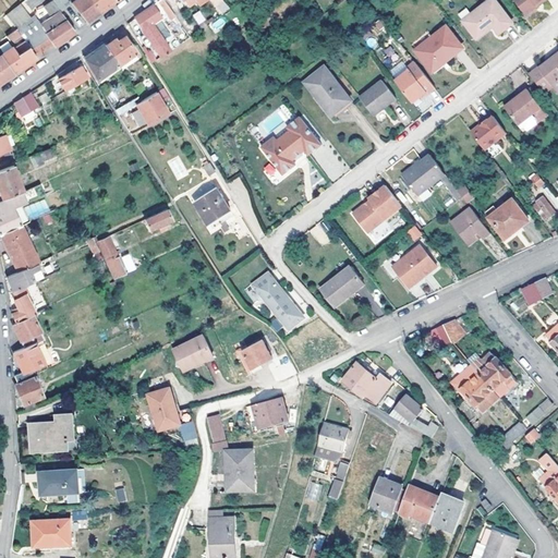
[(70,5),(64,0),(55,0),(52,2),(61,13),(70,5)]
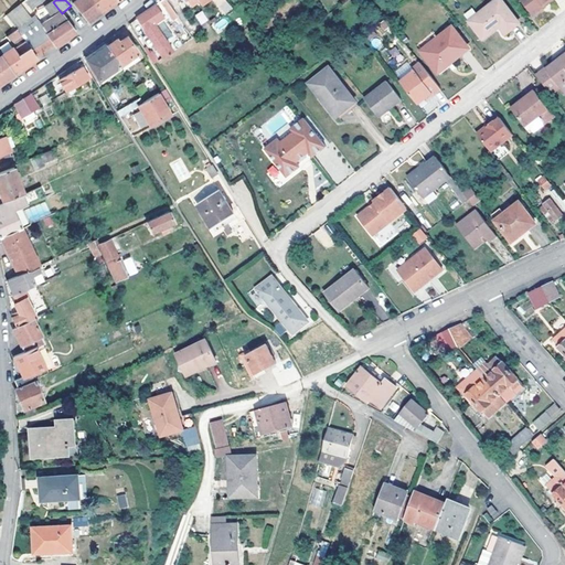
[(116,0),(77,0),(73,4),(88,23),(112,6),(117,1),(116,0)]
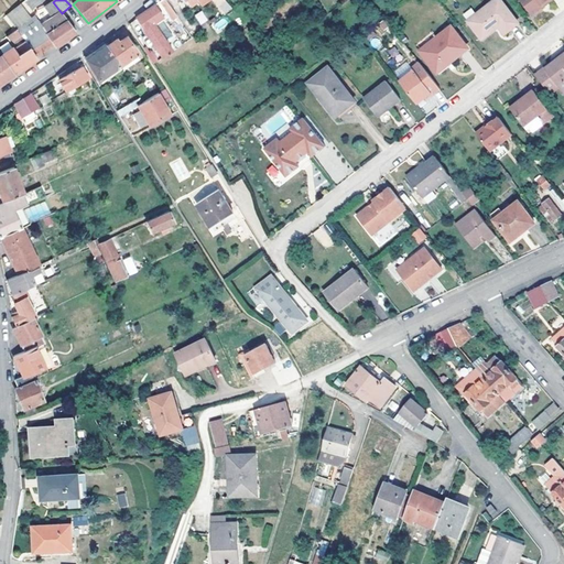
[(177,15),(166,0),(161,0),(160,1),(173,19),(177,15)]
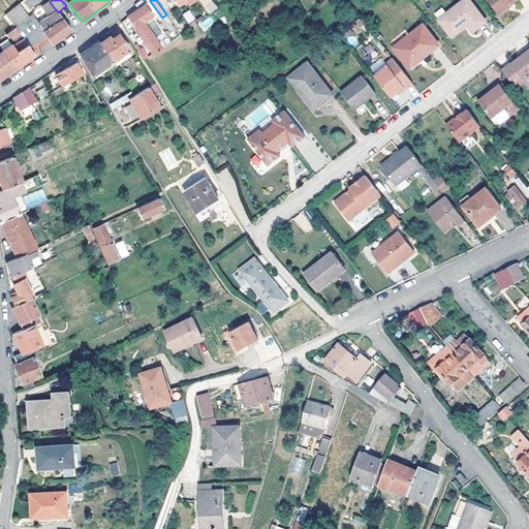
[(465,0),(439,22),(452,38),(468,25),(473,32),(486,23),(467,0),(465,0)]
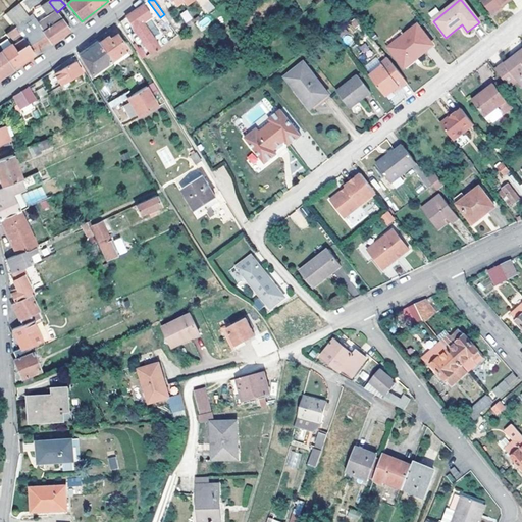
[(481,0),(490,12),(502,5),(500,2),(502,0),(481,0)]
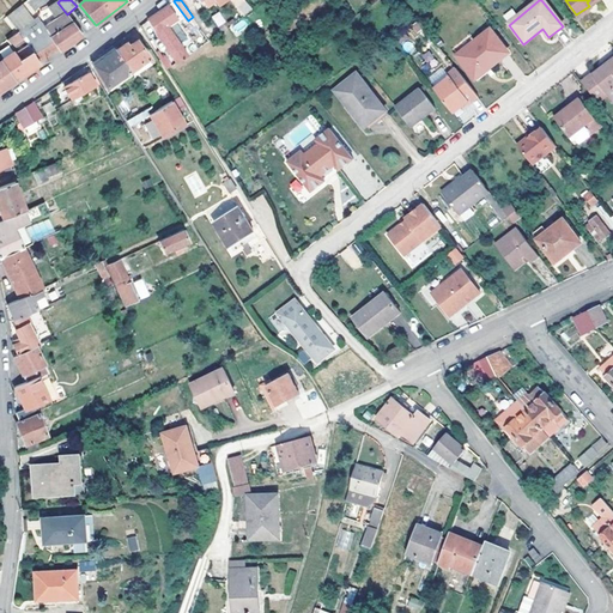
[(156,31),(177,61),(188,54),(182,46),(190,40),(176,19),(178,18),(169,4),(161,11),(150,19),(157,30),(156,31)]
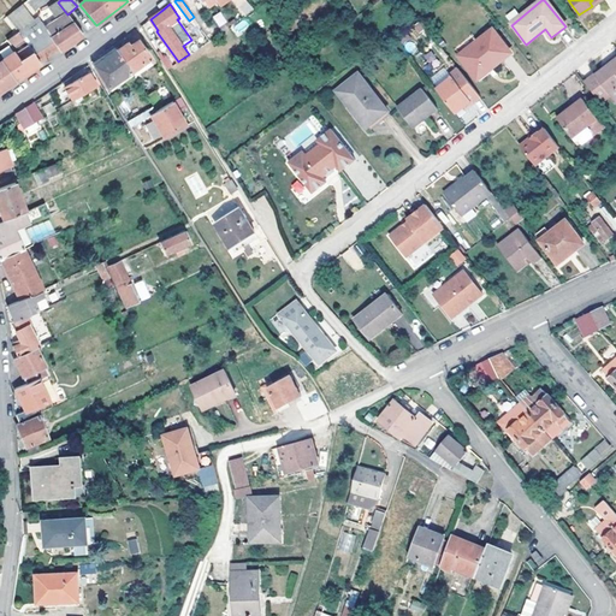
[(219,28),(227,23),(220,12),(212,17),(219,28)]
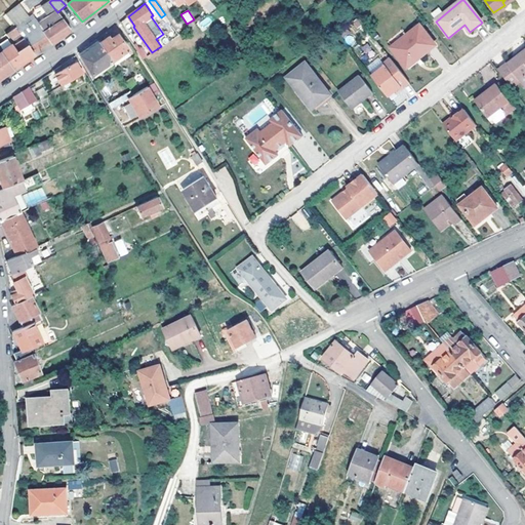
[(50,40),(52,42),(71,30),(57,12),(24,39),(27,44),(34,52),(50,40)]
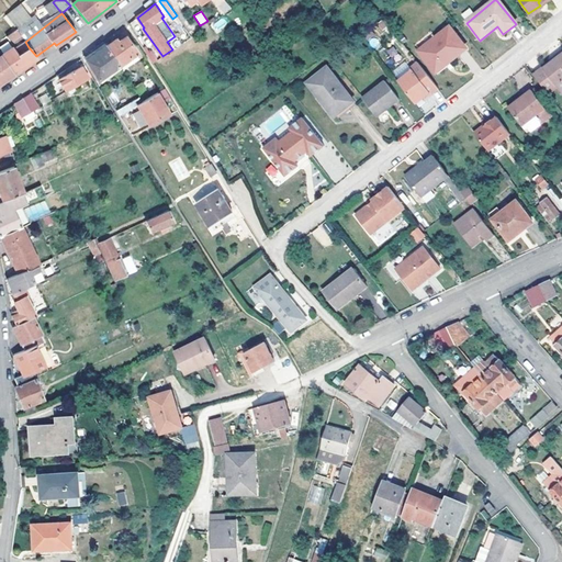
[(215,33),(228,25),(224,18),(211,24),(215,33)]
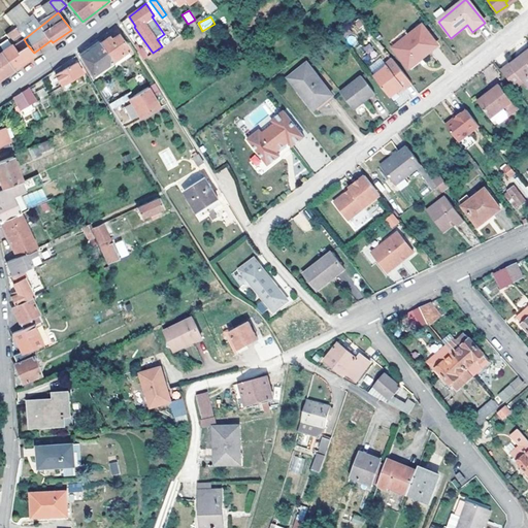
[(393,47),(407,66),(421,56),(422,58),(437,46),(422,26),(393,47)]
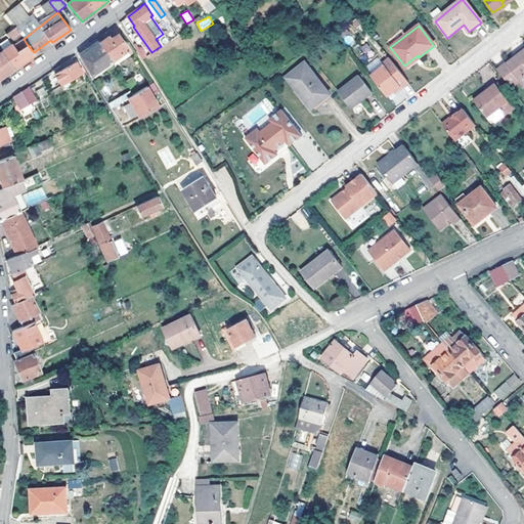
[(9,41),(19,34),(15,28),(5,35),(9,41)]
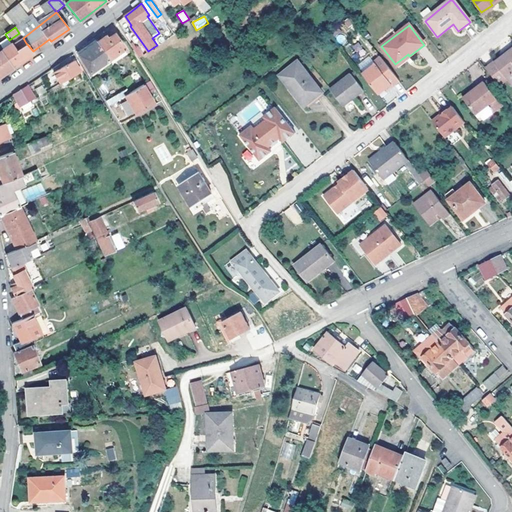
[(23,45),(26,43),(23,38),(19,33),(9,40),(11,43),(16,50),(19,48),(15,43),(20,40),(23,45)]
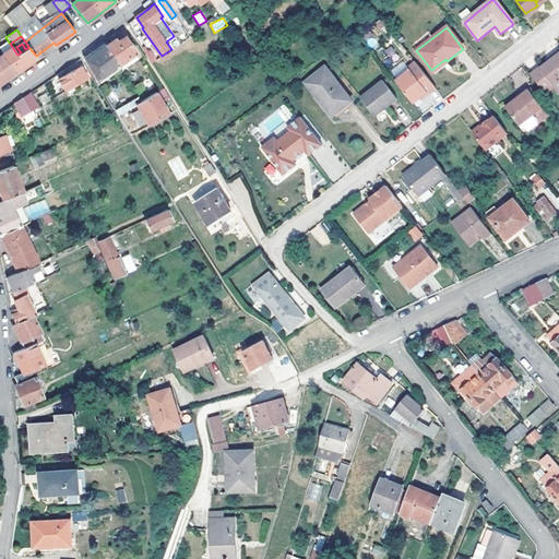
[(119,66),(122,71),(138,61),(134,56),(137,55),(127,38),(119,43),(117,39),(106,46),(119,66)]
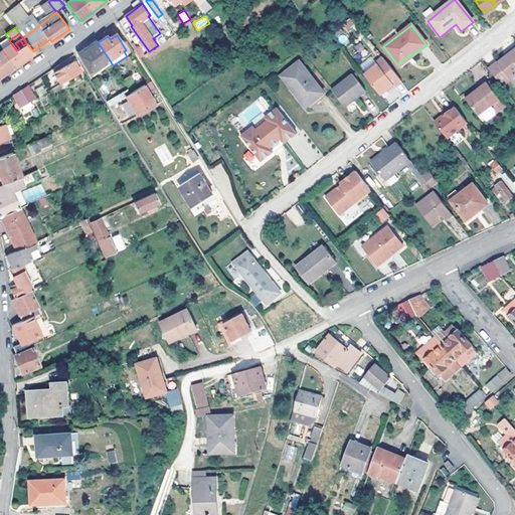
[(19,48),(16,50),(11,43),(1,50),(12,67),(25,58),(34,53),(33,51),(26,43),(23,45),(20,40),(15,43),(19,48)]
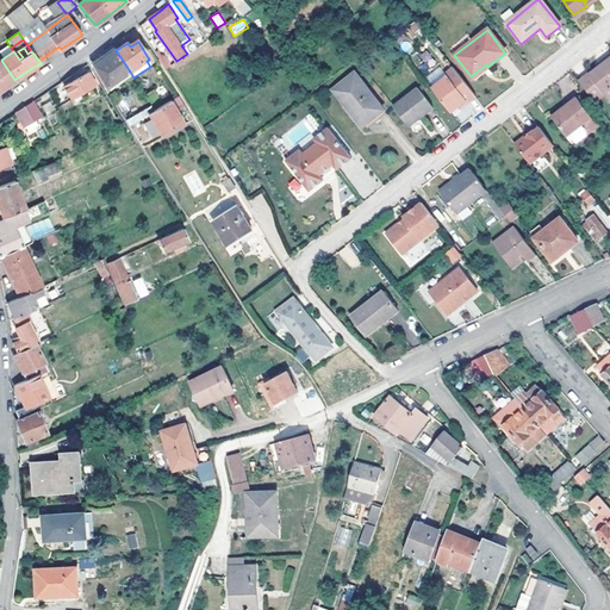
[(106,87),(130,72),(116,50),(116,49),(104,56),(92,63),(106,87)]
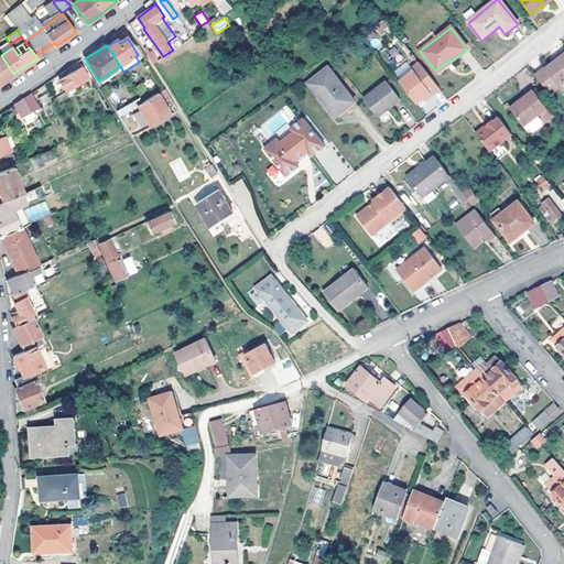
[(396,46),(389,50),(396,63),(402,60),(396,46)]
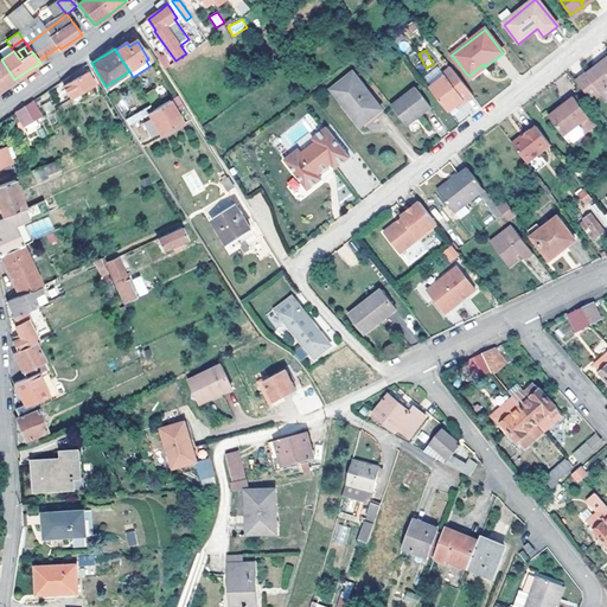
[(595,70),(606,61),(606,55),(593,66),(595,70)]
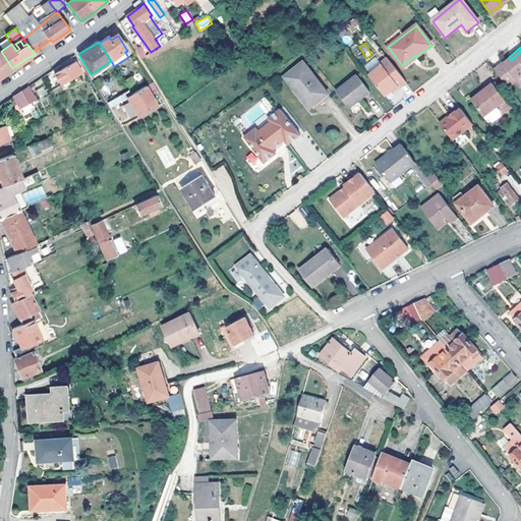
[(12,68),(1,51),(0,52),(0,76),(3,74),(12,68)]
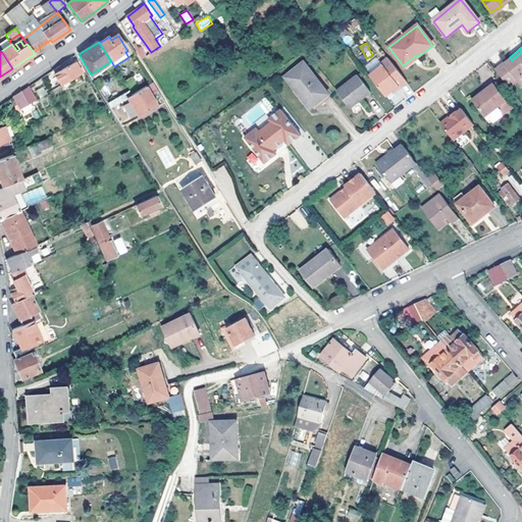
[(513,94),(521,86),(521,52),(512,60),(497,72),(513,94)]
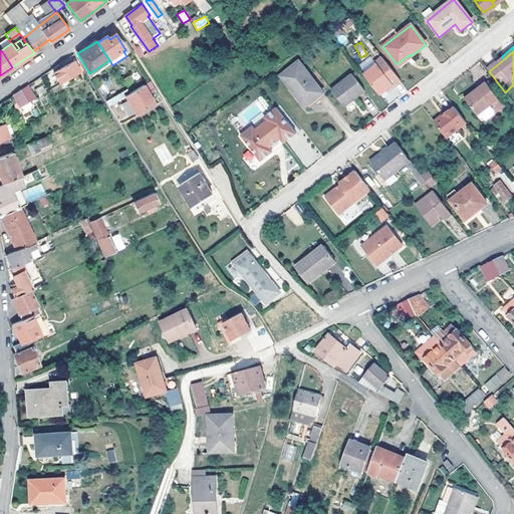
[(410,54),(397,64),(400,68),(413,59),(411,56),(410,54)]
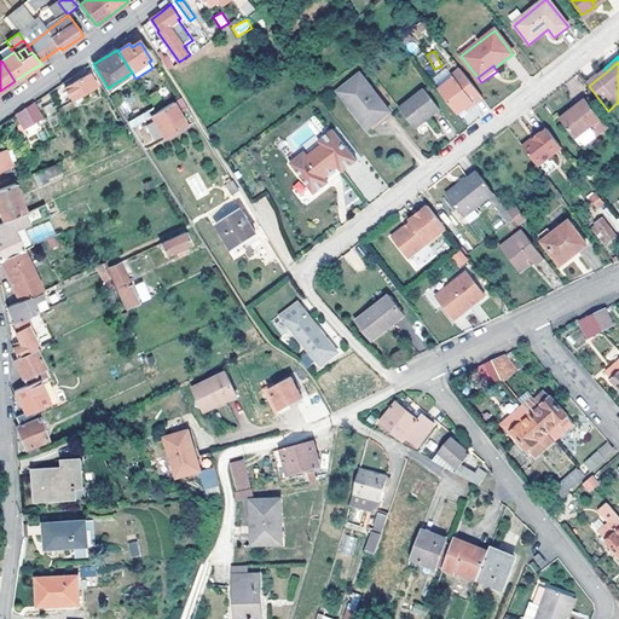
[(440,87),(451,73),(445,68),(433,81),(440,87)]
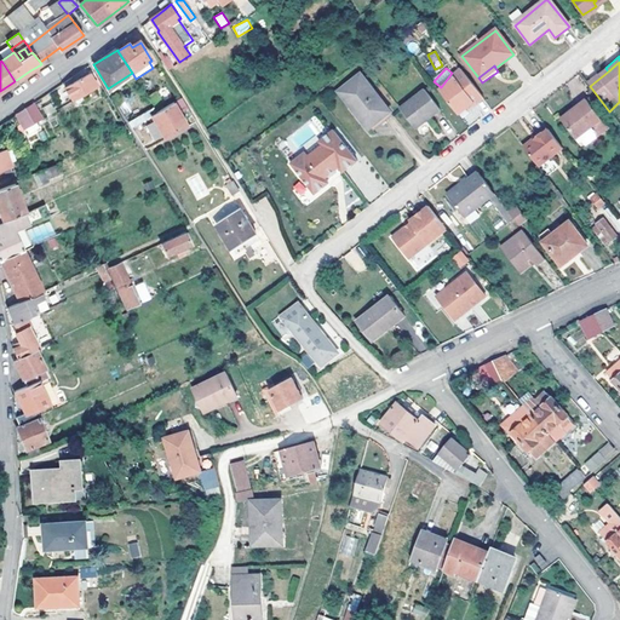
[(457,80),(440,92),(458,116),(459,116),(475,104),(477,107),(484,101),(463,70),(454,78),(457,80)]
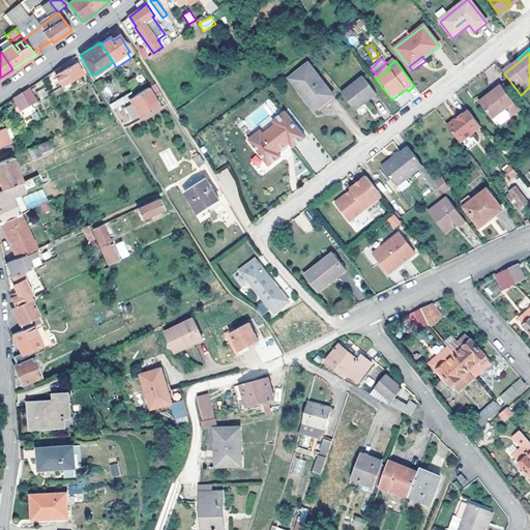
[(56,75),(63,86),(84,74),(77,62),(56,75)]
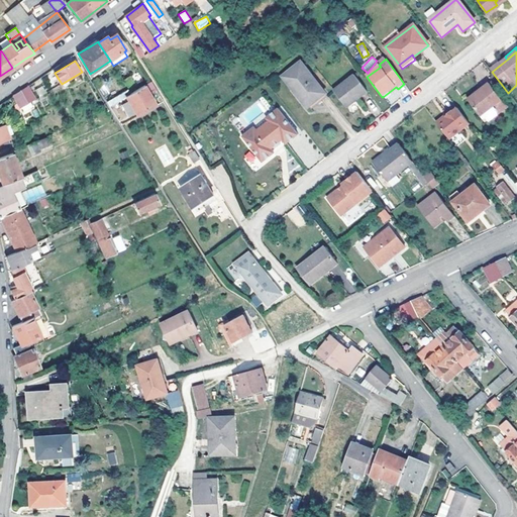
[(301,62),(283,77),(292,88),(294,88),(309,106),(325,93),(301,62)]
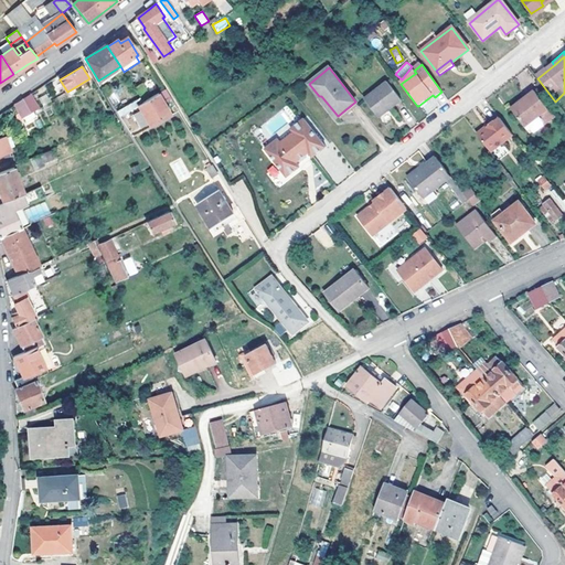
[(386,81),(364,98),(380,117),(401,100),(386,81)]
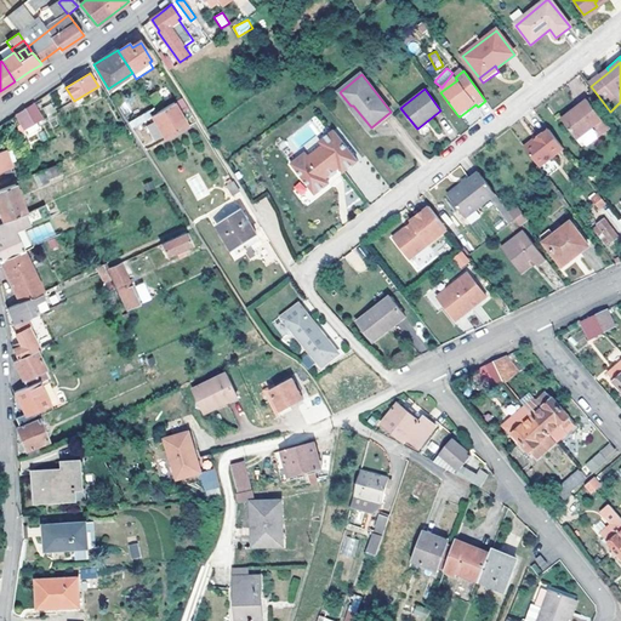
[(604,126),(586,101),(562,120),(587,154),(599,144),(592,136),(604,126)]
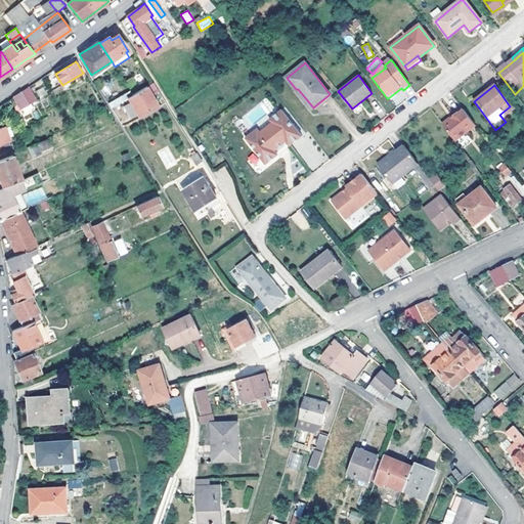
[(37,100),(29,87),(14,97),(20,110),(37,100)]
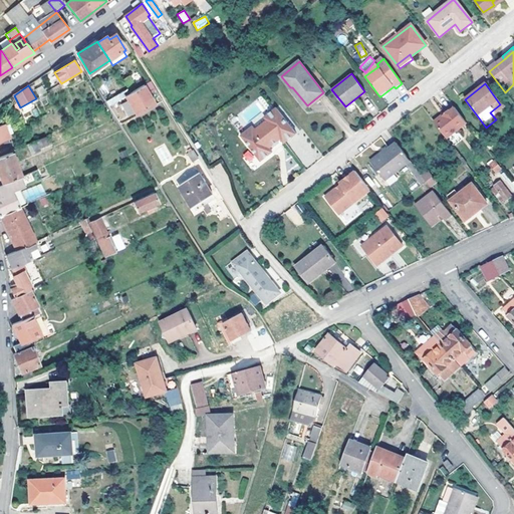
[(106,99),(109,104),(123,96),(136,114),(155,105),(143,85),(130,92),(126,88),(106,99)]
